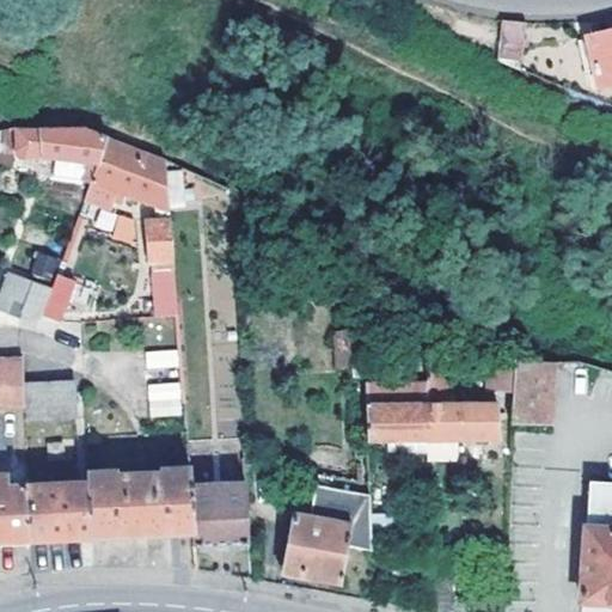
[(507,24),(502,63),(526,71),(531,24),(507,24)]
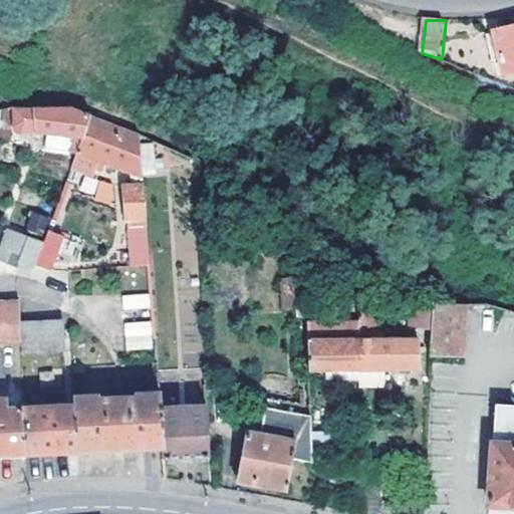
[(513,73),(513,30),(507,33),(494,36),(504,76),(513,73)]
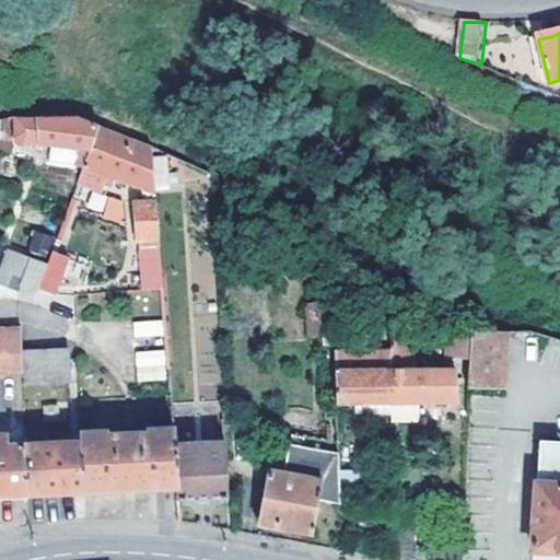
[(83,116),(18,116),(18,137),(23,146),(54,147),(54,164),(86,166),(102,124),(83,116)]
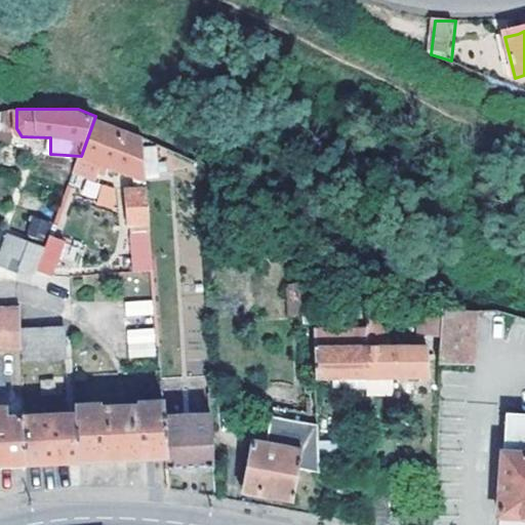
[(0,111),(0,140),(11,142),(10,110),(0,111)]
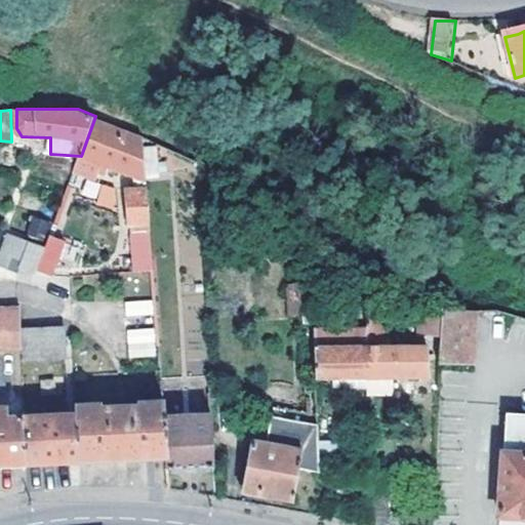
[(144,135),(95,116),(81,156),(75,171),(96,179),(99,171),(107,174),(110,167),(135,177),(135,190),(148,190),(144,135)]
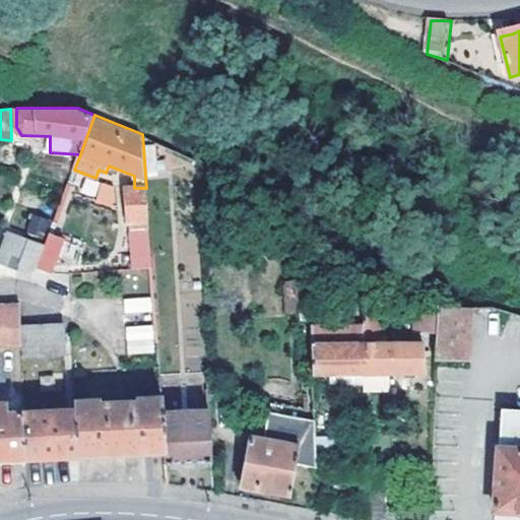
[(69,174),(66,189),(95,195),(99,180),(69,174)]
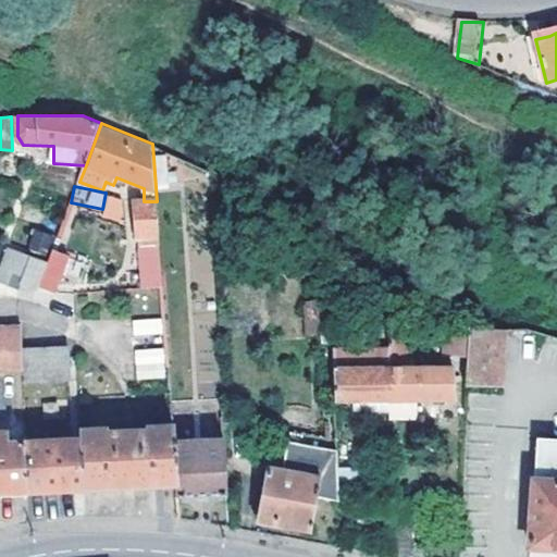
[(120,221),(124,199),(108,195),(102,218),(120,221)]
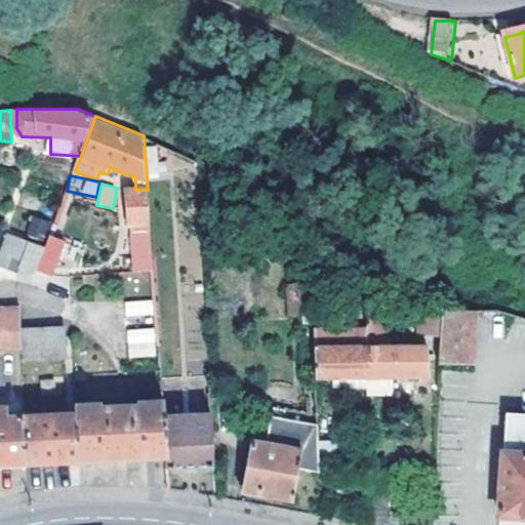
[(127,190),(134,272),(154,271),(148,190),(135,190),(127,190)]
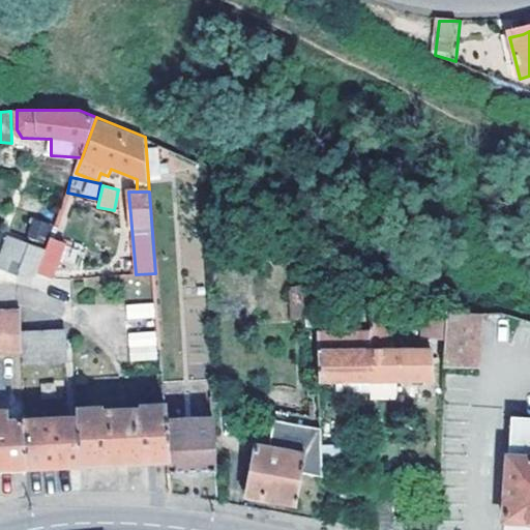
[(27,236),(43,241),(49,224),(32,219),(27,236)]
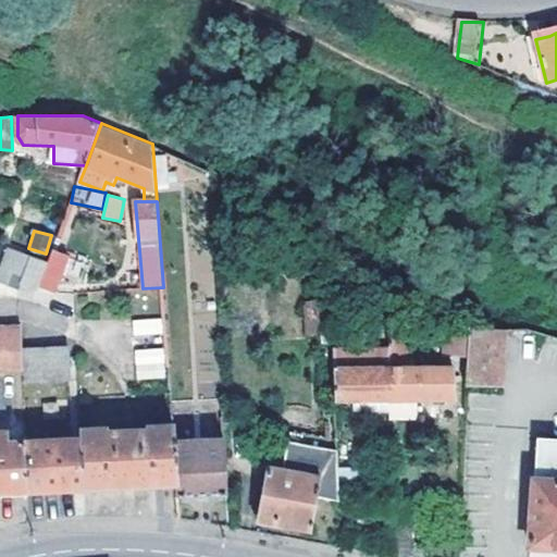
[(3,282),(20,286),(22,281),(40,288),(50,263),(14,251),(3,282)]
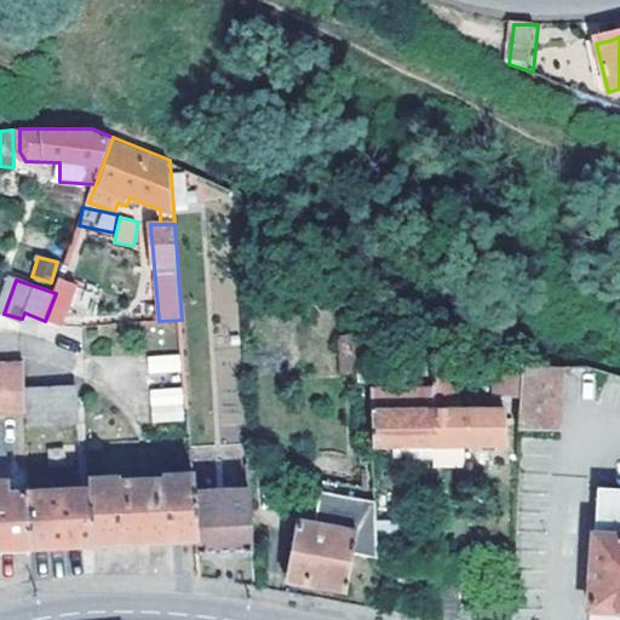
[(78,292),(58,285),(56,293),(45,321),(64,327),(78,292)]
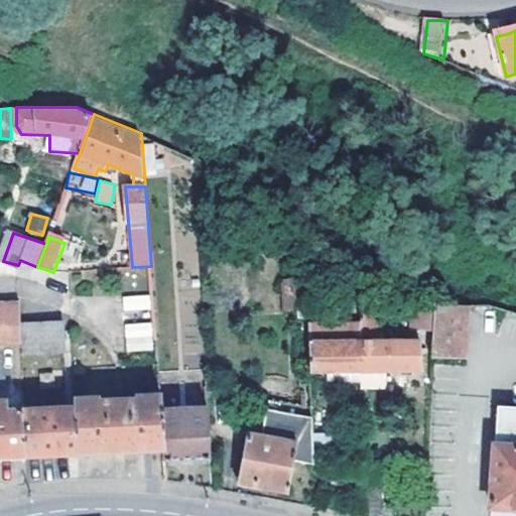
[(298,310),(296,280),(283,281),(284,311),(298,310)]
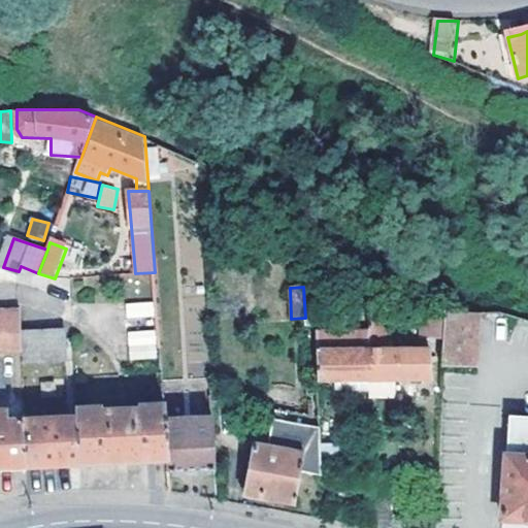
[(159,318),(158,303),(130,305),(130,319),(159,318)]
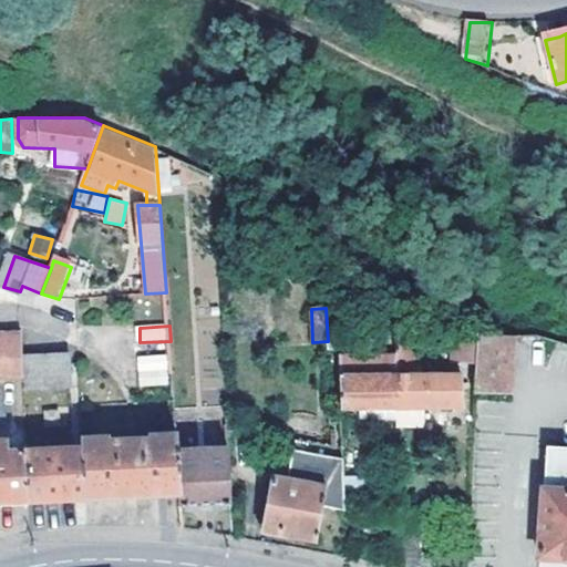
[(23,329),(0,330),(0,369),(24,370),(24,356),(23,329)]
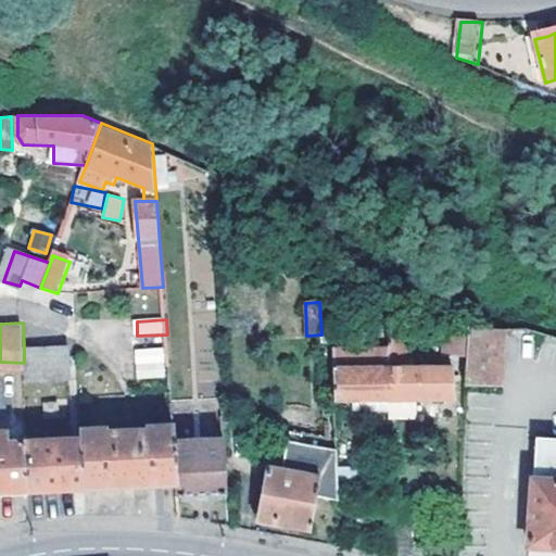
[(418,400),(455,400),(455,369),(415,367),(415,359),(408,359),(409,329),(388,329),(389,358),(390,401),(390,418),(417,419),(418,400)]
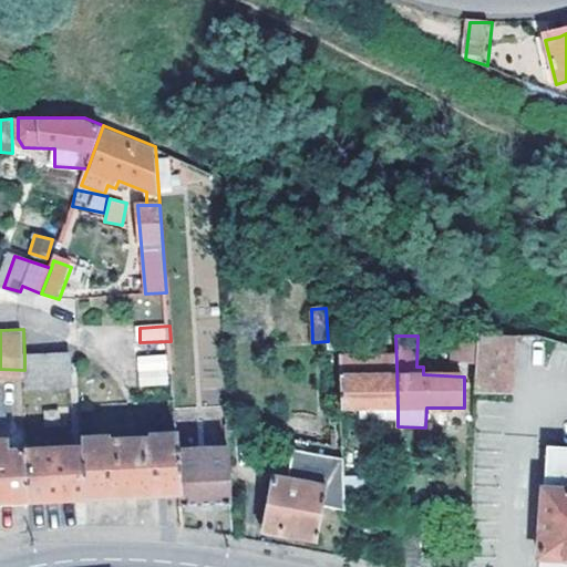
[(454,363),(476,363),(477,337),(454,336),(454,363)]
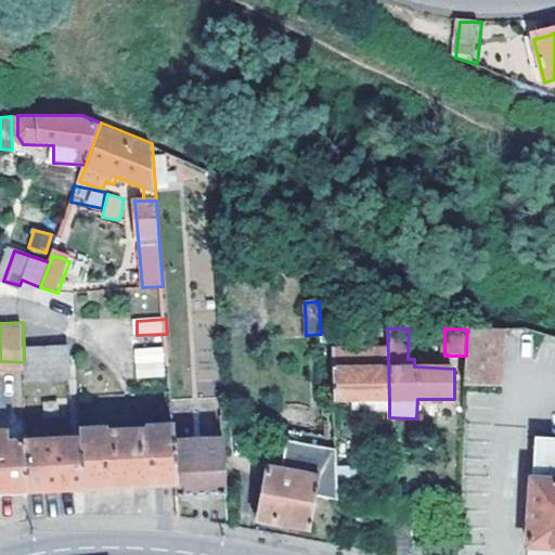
[(467,330),(466,356),(465,383),(503,385),(504,330),(467,330)]
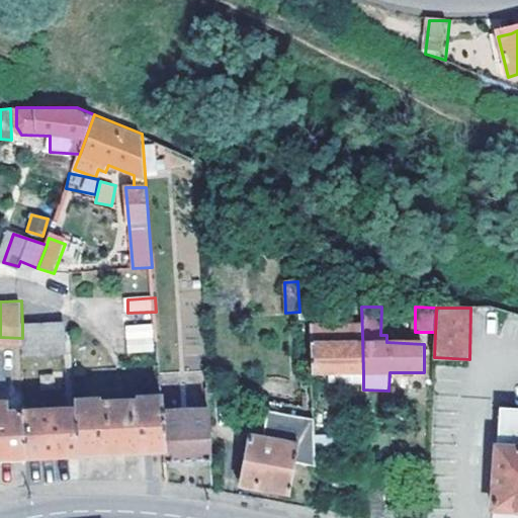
[(65,324),(22,325),(22,338),(23,354),(65,353),(65,324)]
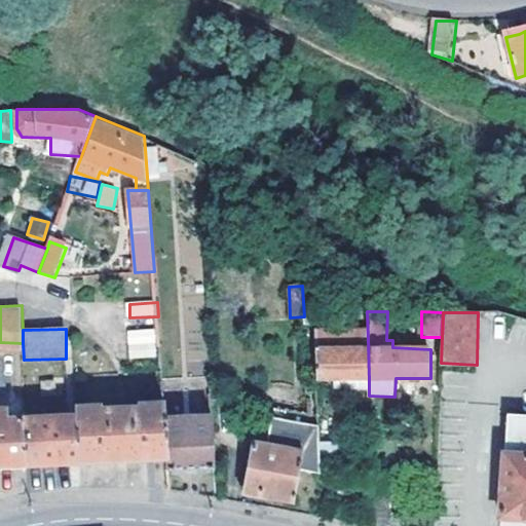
[(161,358),(159,329),(130,331),(134,360),(161,358)]
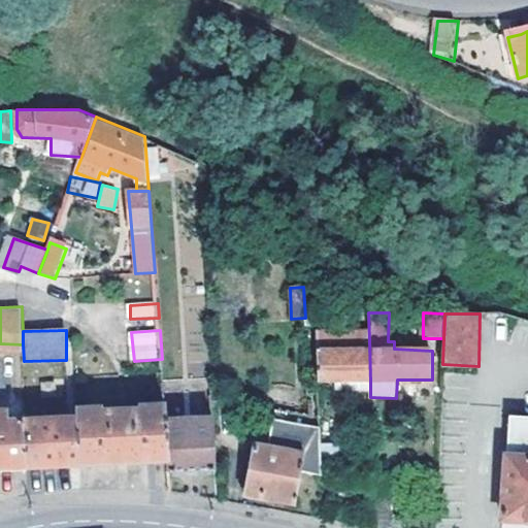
[(318,382),(370,381),(369,340),(316,341),(318,382)]
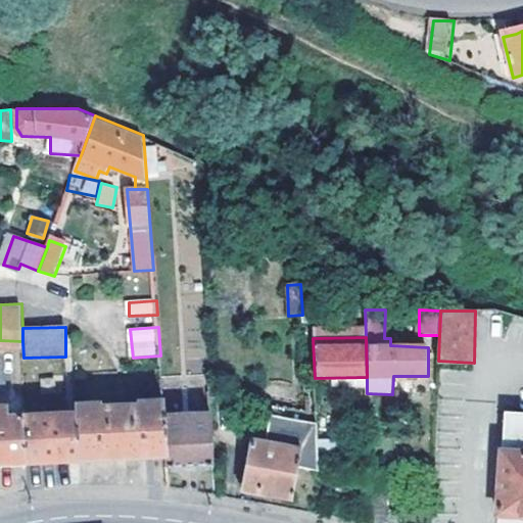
[(300,463),(319,466),(316,402),(293,398),(290,410),(283,410),(280,427),(272,427),(269,441),(252,439),(245,487),(259,490),(259,492),(292,498),(300,463)]
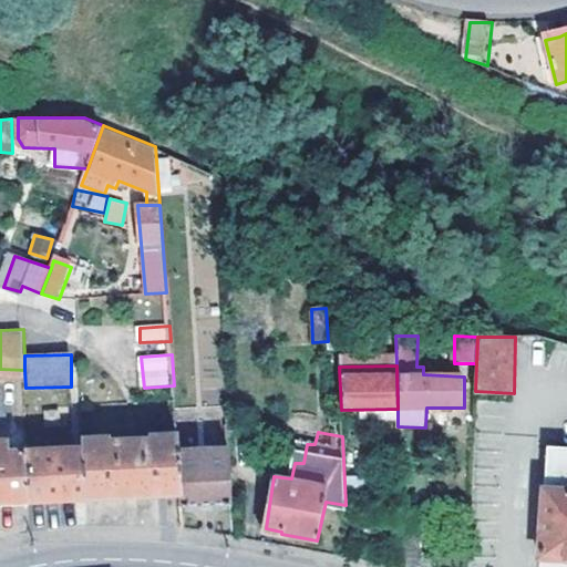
[(85,497),(179,495),(176,452),(178,452),(178,434),(152,435),(153,440),(110,442),(107,437),(82,439),(82,449),(85,497)]
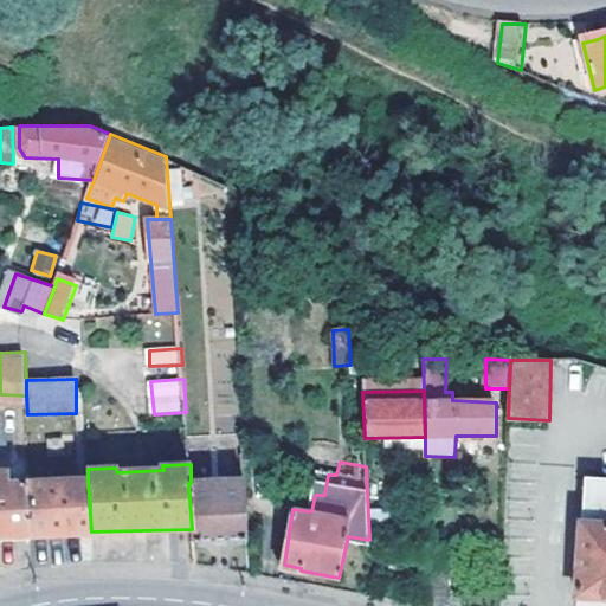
[(28,483),(7,483),(7,472),(0,472),(0,535),(31,534),(28,483)]
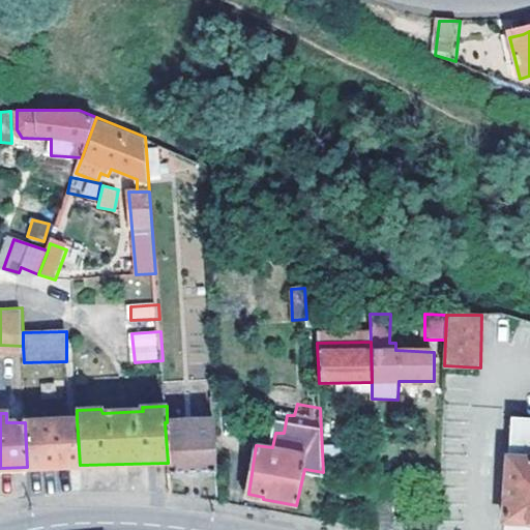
[(506,521),(529,522),(529,415),(512,414),(506,521)]
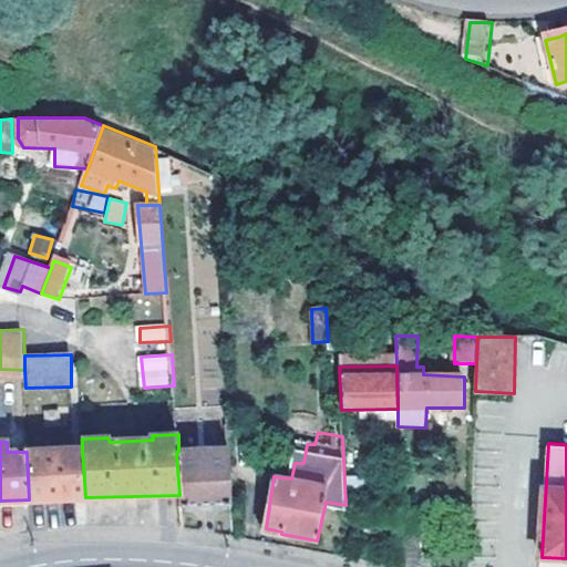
[(29,500),(85,497),(82,449),(27,452),(29,500)]
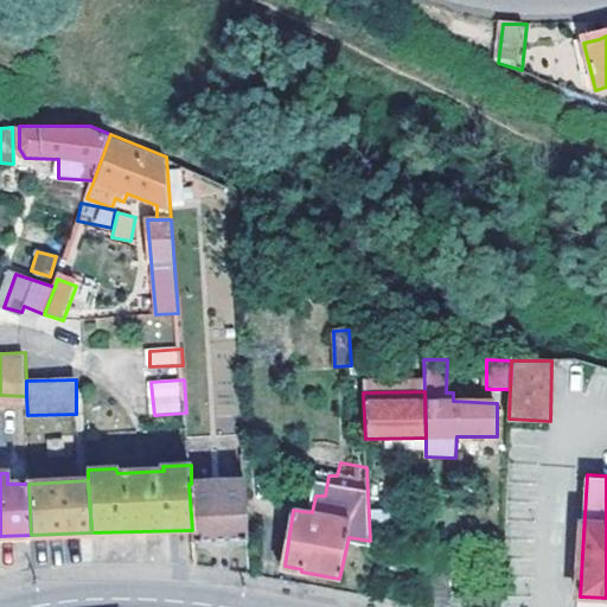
[(247,480),(191,484),(189,484),(192,530),(193,542),(222,541),(250,540),(247,480)]
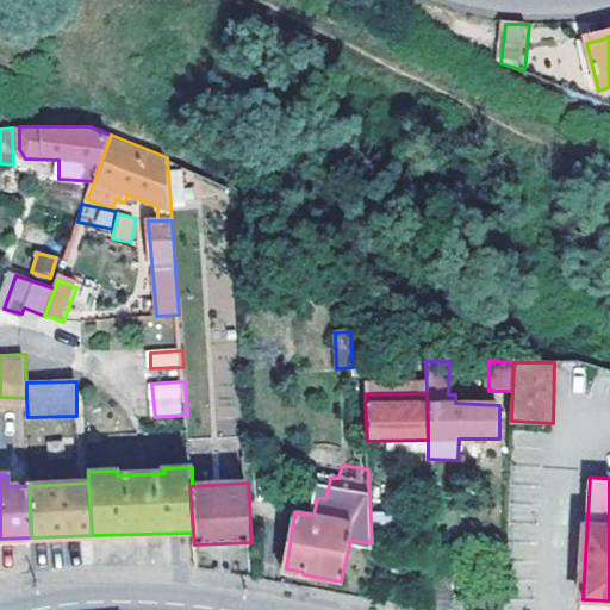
[(430,609),(450,609),(449,552),(429,552),(430,609)]
